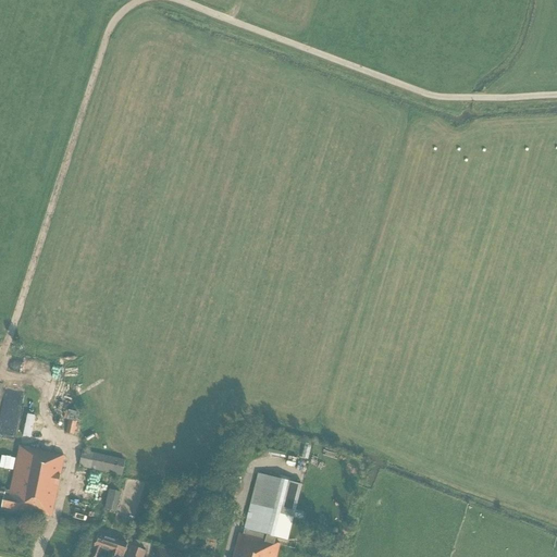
[(32,374),(49,376),(50,366),(34,363),(32,374)]
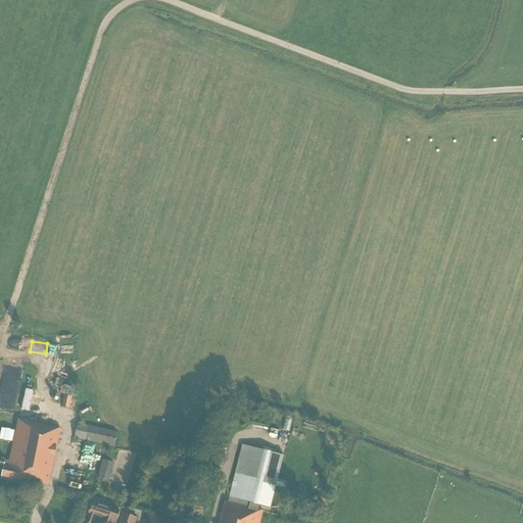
[(39,483),(48,485),(60,429),(18,420),(9,462),(0,459),(0,367),(1,362),(0,361),(0,465),(4,466),(2,477),(39,484),(39,483)]
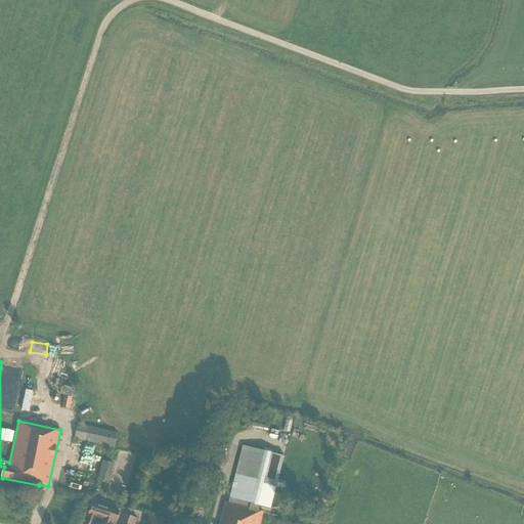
[(64,396),(62,408),(70,409),(72,399),(72,398),(64,396)]
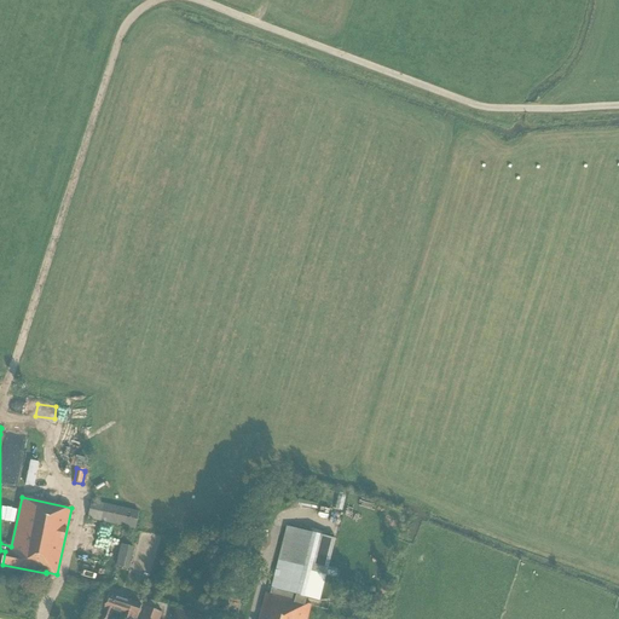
[(88,519),(136,530),(139,513),(92,502),(88,519)]
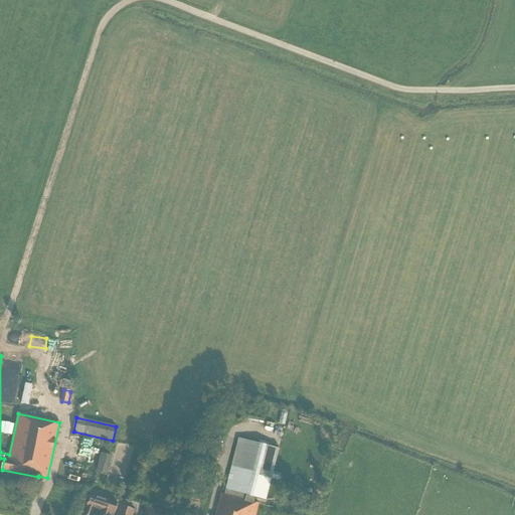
[(255,514),(259,504),(253,502),(254,498),(266,501),(279,449),(239,439),(224,495),(221,494),(215,514),(255,514)]
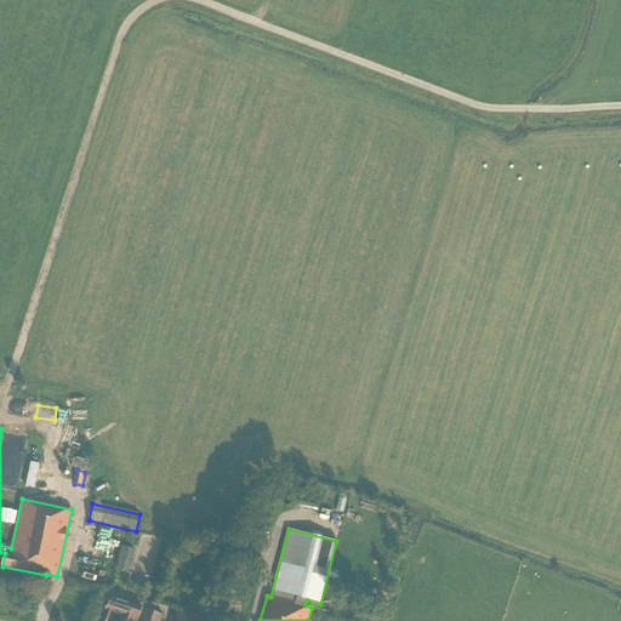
[(117,569),(130,571),(134,550),(121,547),(117,569)]
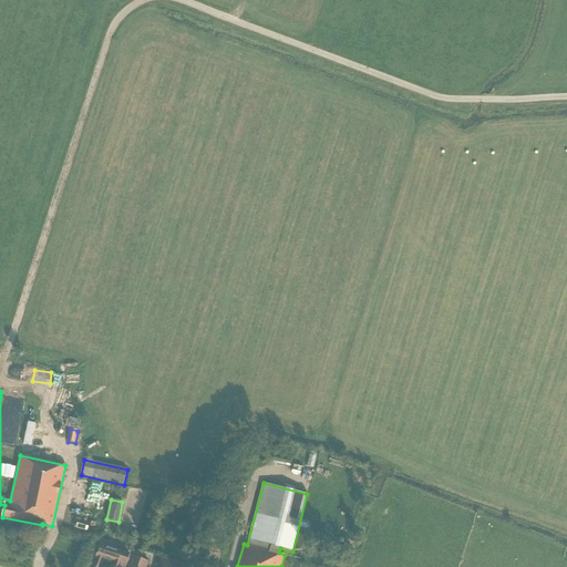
[(92,566),(101,566),(104,562),(112,564),(110,566),(123,566),(124,565),(126,565),(130,555),(109,547),(101,544),(92,566)]
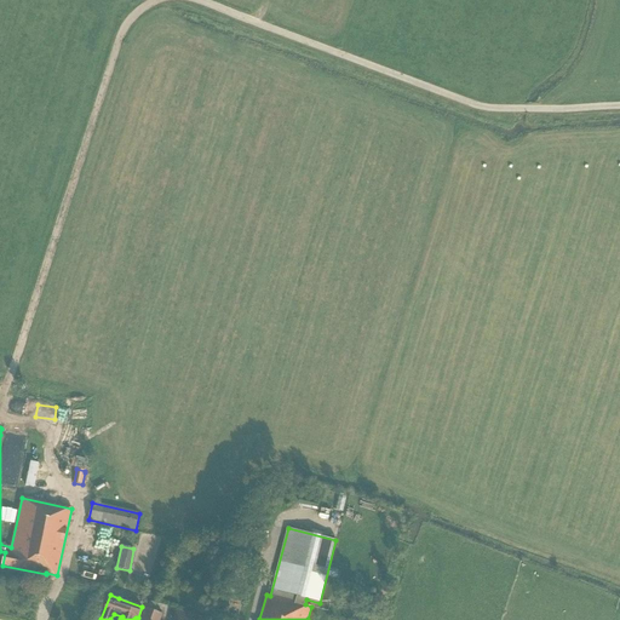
[(149,602),(147,608),(155,612),(158,604),(158,603),(154,603),(149,602)]
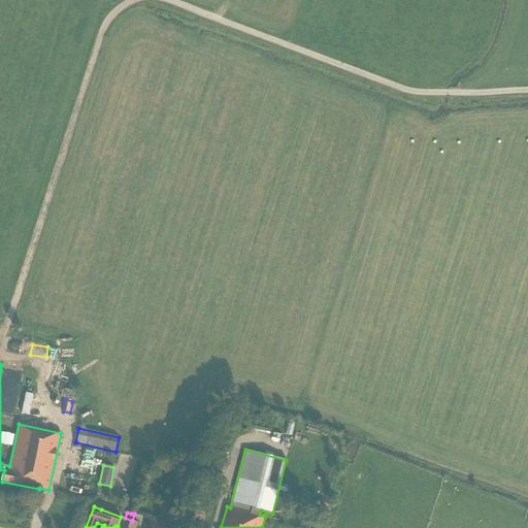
[(132,521),(125,518),(121,527),(135,527),(138,523),(132,521)]
